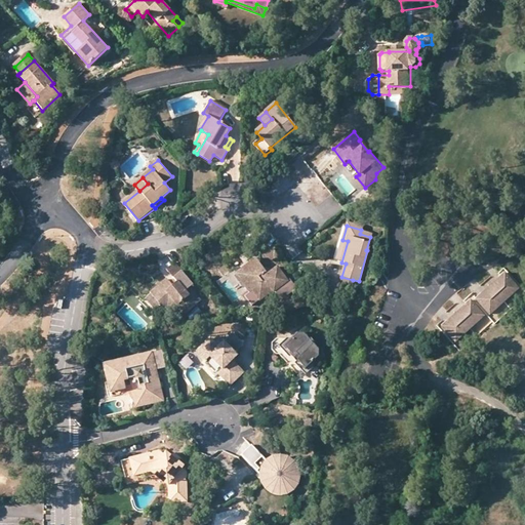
[(348,241),(342,240),(336,260),(341,263),(348,241)]
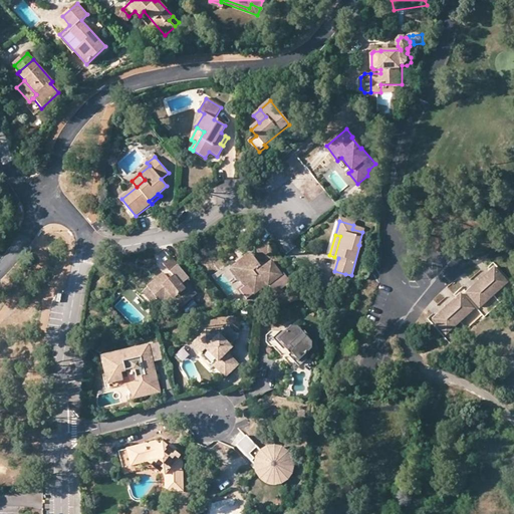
[(251,253),(231,269),(245,286),(240,290),(247,299),(254,294),(255,295),(268,285),(269,286),(270,285),(276,294),(292,282),(284,273),(282,274),(272,261),(266,266),(259,271),(257,269),(261,266),(260,264),(251,253)]
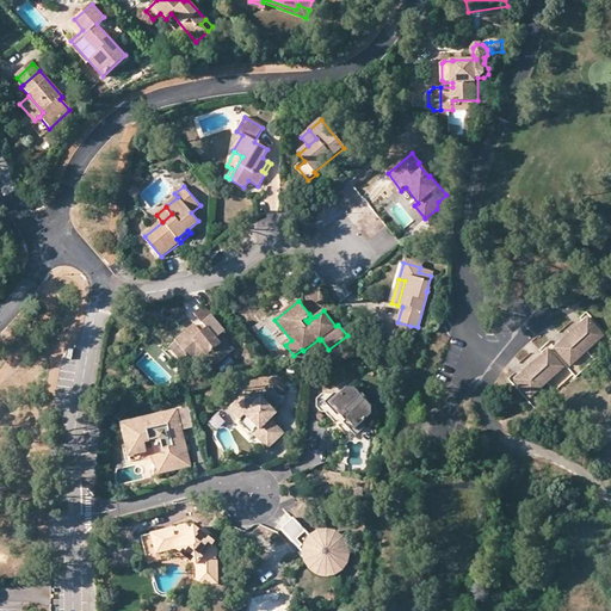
[(204,323),(213,316),(205,308),(197,315),(204,323)]
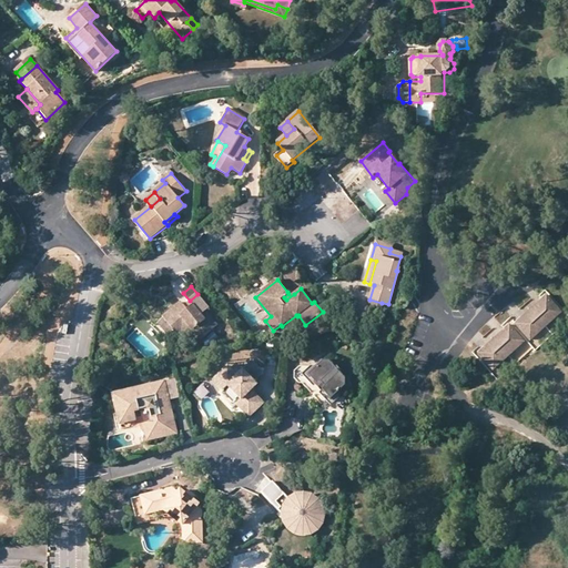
[(291,290),(287,292),(288,294),(284,297),(286,300),(294,294),(291,290)]
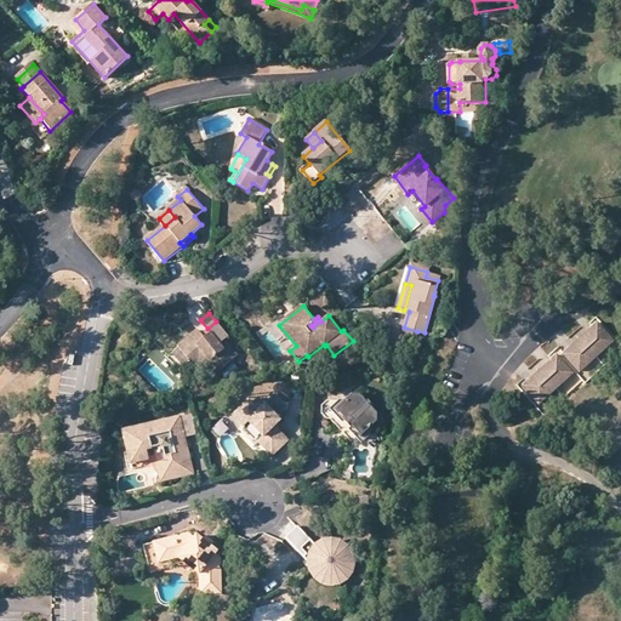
[(199,331),(180,347),(181,348),(191,359),(198,354),(206,365),(208,364),(208,365),(211,362),(220,371),(239,355),(226,340),(229,337),(216,322),(208,329),(208,330),(211,334),(205,339),(201,334),(199,331)]
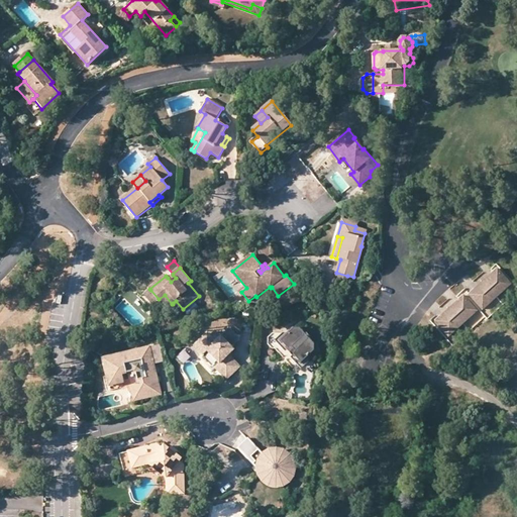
[(468,294),(481,310),(509,285),(495,270),(491,274),(492,275),(486,280),(488,283),(482,289),(479,286),(474,292),(473,290),(468,294)]
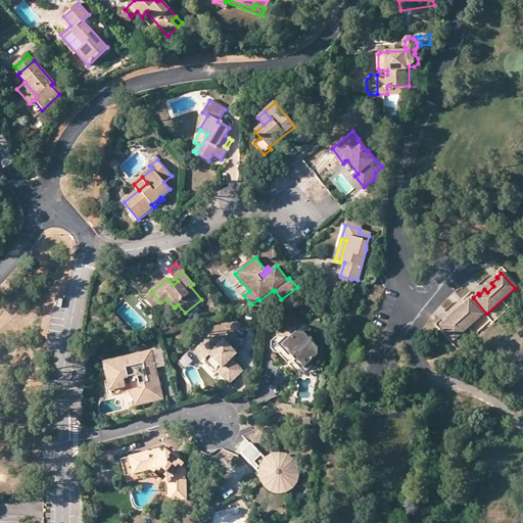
[(351,279),(340,276),(338,282),(349,285),(351,279)]
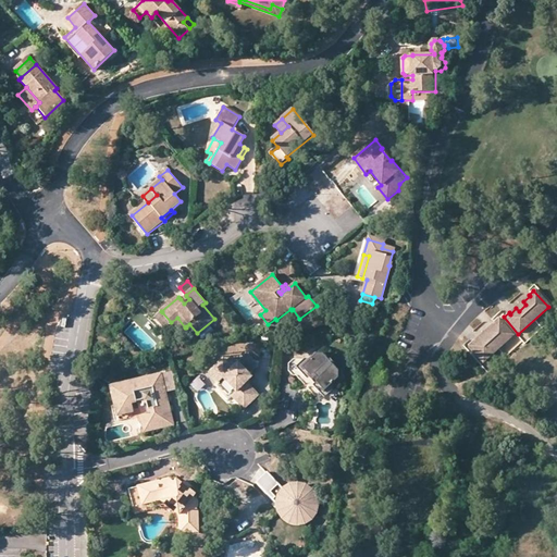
[(357,297),(347,299),(350,313),(360,311),(357,297)]
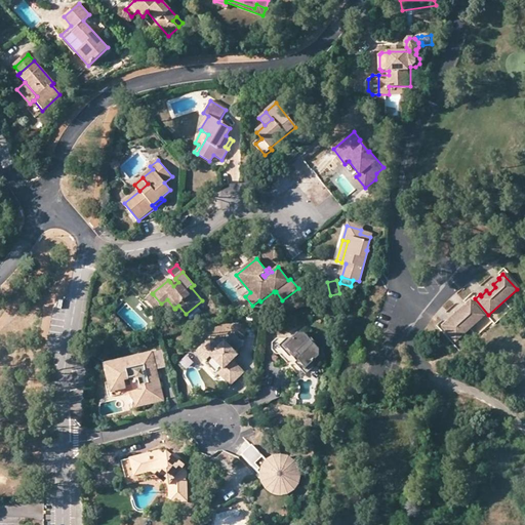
[(161,304),(153,294),(148,299),(156,309),(161,304)]
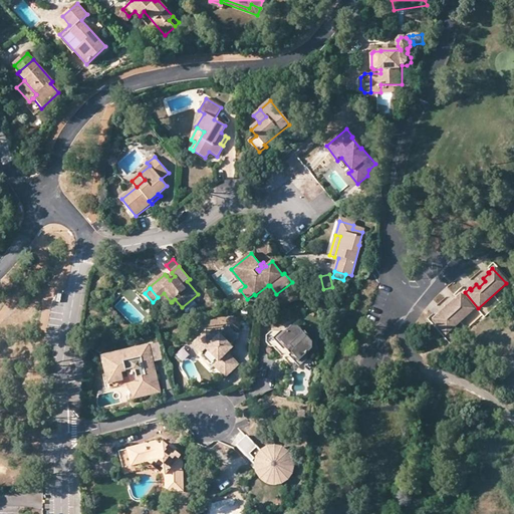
[(164,293),(158,297),(162,302),(164,301),(168,305),(171,302),(164,293)]
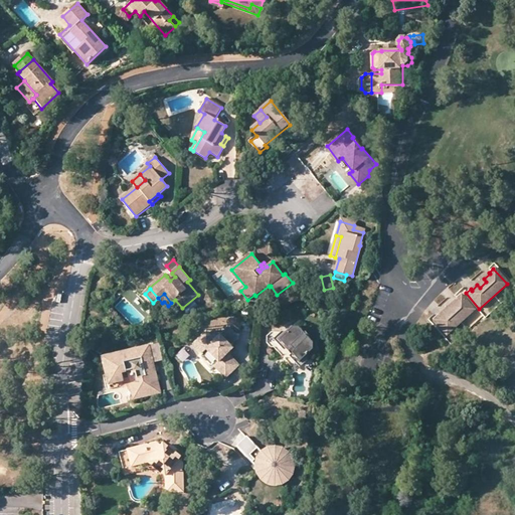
[(432,320),(445,335),(473,311),(460,296),(455,299),(457,301),(451,305),(453,308),(446,314),(444,312),(439,317),(437,316),(432,320)]
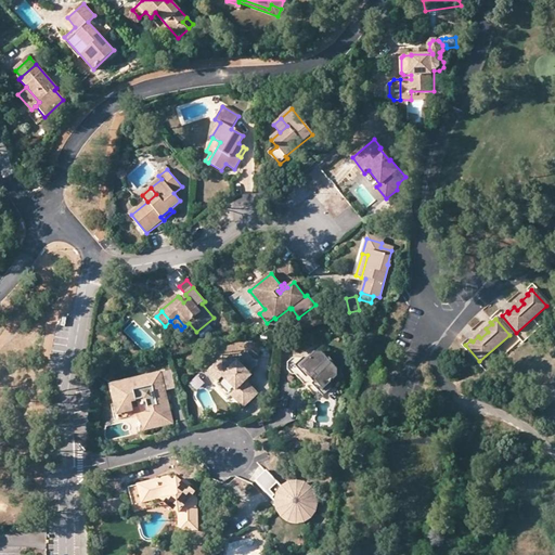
[(193,335),(196,332),(189,323),(185,326),(193,335)]
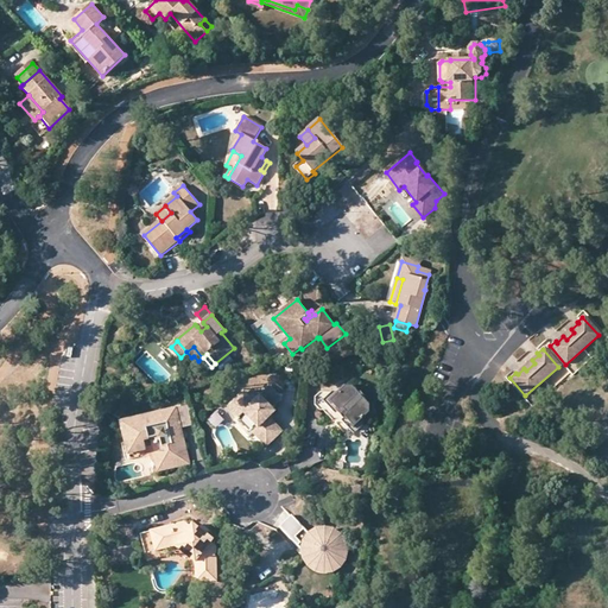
[(242,392),(227,407),(238,418),(244,413),(255,428),(252,432),(266,447),(283,431),(268,417),(274,411),(272,407),(282,398),(270,386),(259,396),(253,390),(246,396),(242,392)]
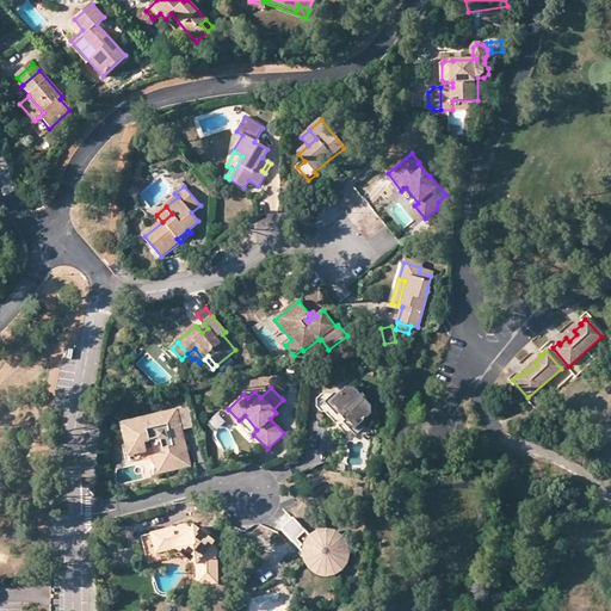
[(337,396),(321,395),(319,400),(318,409),(322,412),(343,413),(345,409),(351,414),(347,418),(347,427),(351,432),(359,432),(365,427),(364,419),(370,415),(370,406),(353,389),(344,389),(337,396)]
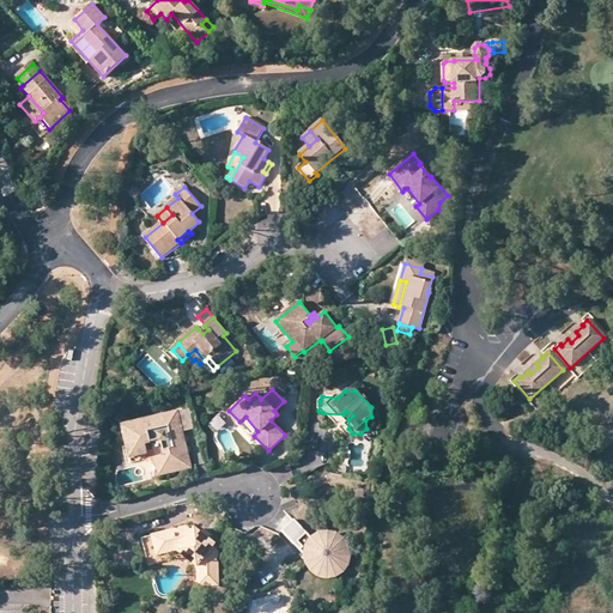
[(129,453),(147,449),(158,454),(164,474),(177,471),(175,463),(189,460),(177,412),(128,425),(132,438),(126,439),(129,453)]
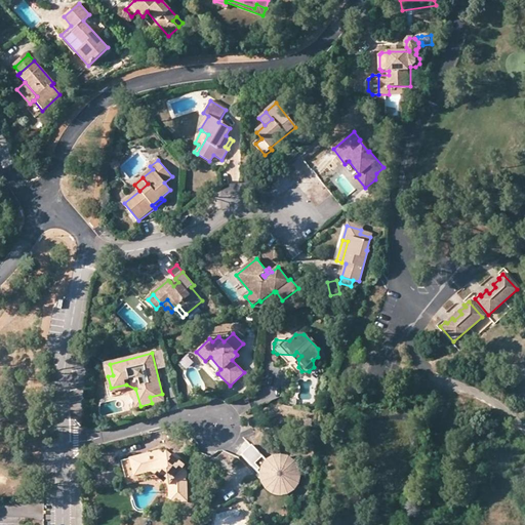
[(113,375),(110,364),(104,365),(107,376),(108,376),(113,375)]
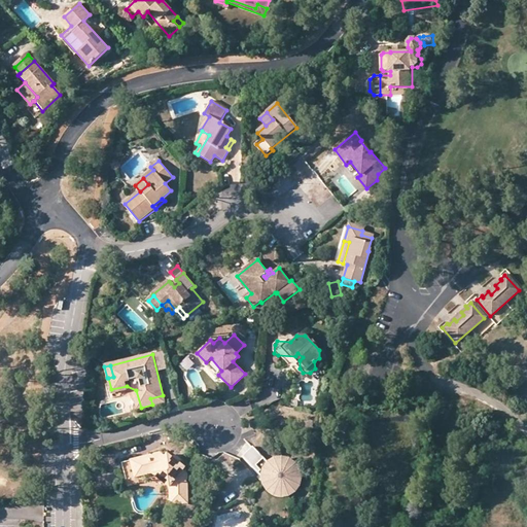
[(150,398),(152,405),(165,401),(164,395),(163,395),(150,398)]
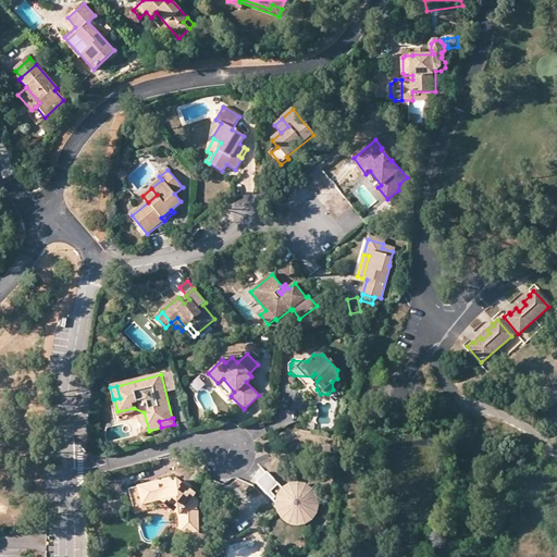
[(269,473),(258,484),(276,504),(276,505),(276,510),(277,515),(288,509),(291,511),(294,515),(298,516),(302,515),(307,525),(310,523),(314,520),(319,514),(320,506),(319,498),(316,493),(309,487),(302,484),(295,484),(288,486),(284,490),(269,473)]
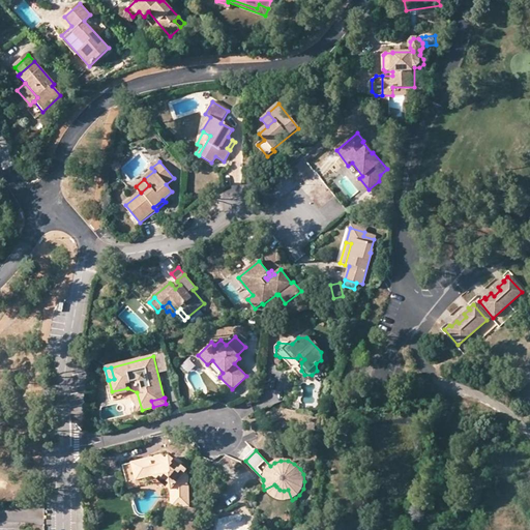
[(160,455),(122,466),(129,491),(138,489),(137,481),(151,477),(156,471),(175,484),(170,492),(171,507),(182,507),(182,503),(189,503),(188,477),(183,473),(185,471),(180,466),(174,461),(169,458),(167,460),(160,455)]
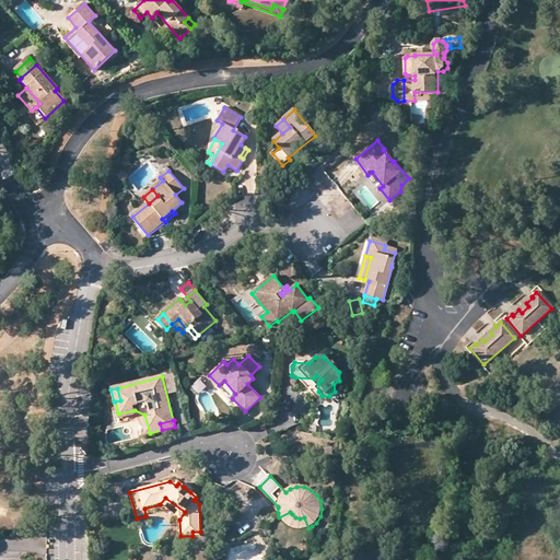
[(165,498),(160,504),(179,520),(185,512),(165,498)]
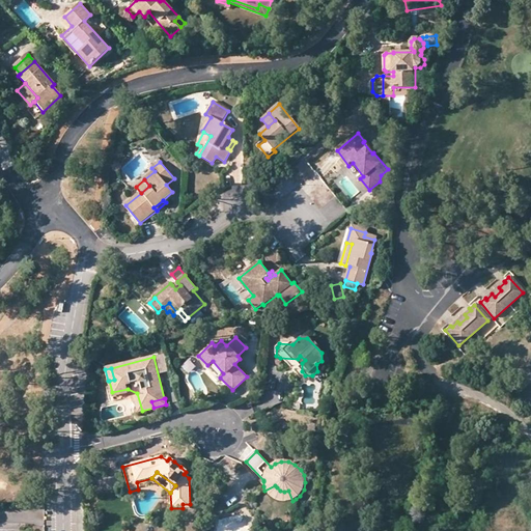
[(275,485),(264,491),(267,494),(271,499),(278,502),(285,502),(292,501),(288,491),(284,492),(280,491),(277,487),(275,485)]
